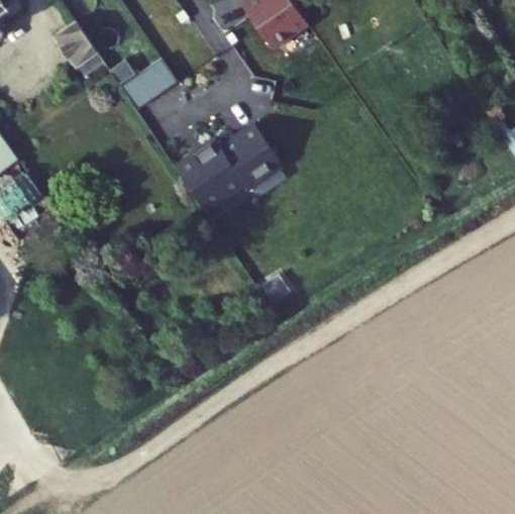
[(0,37),(2,35),(3,31),(2,29),(6,26),(0,17),(0,14),(9,9),(4,1),(5,0),(0,0),(0,37)]
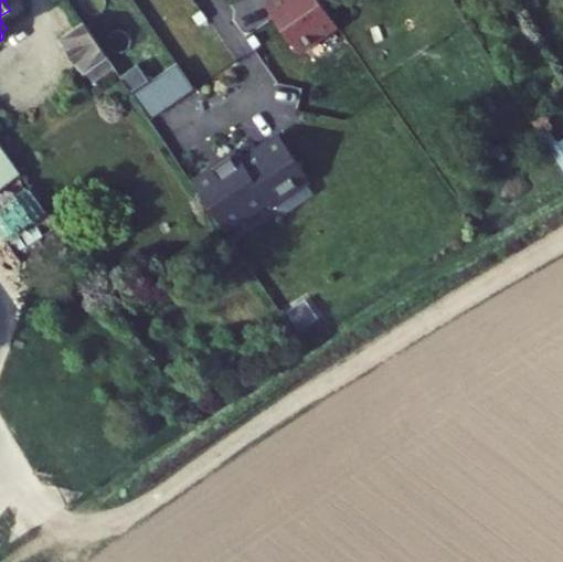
[(66,0),(83,23),(94,16),(82,0),(66,0)]
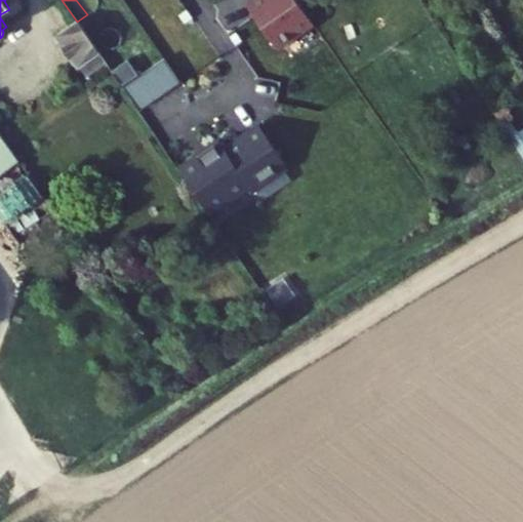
[(313,27),(294,0),(258,0),(246,9),(277,52),(313,27)]
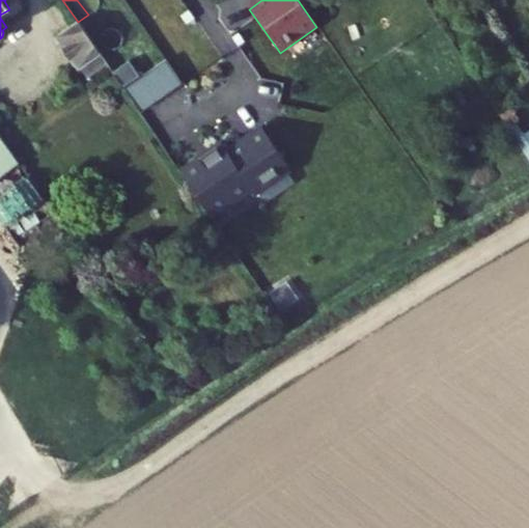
[(78,22),(54,37),(78,71),(80,70),(101,55),(78,22)]
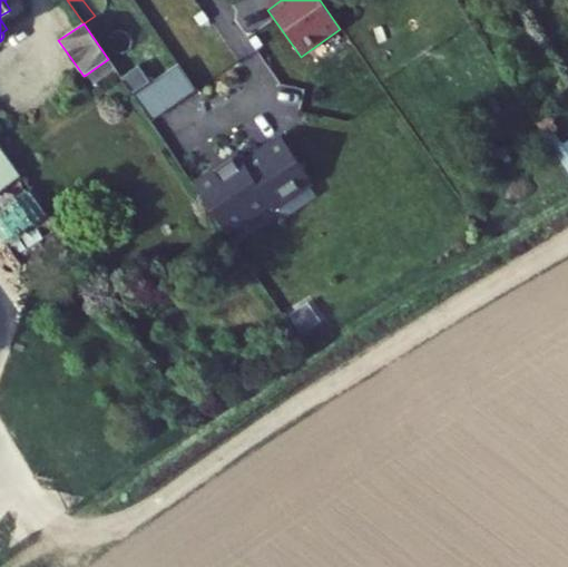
[(108,59),(86,75),(92,86),(115,70),(108,59)]
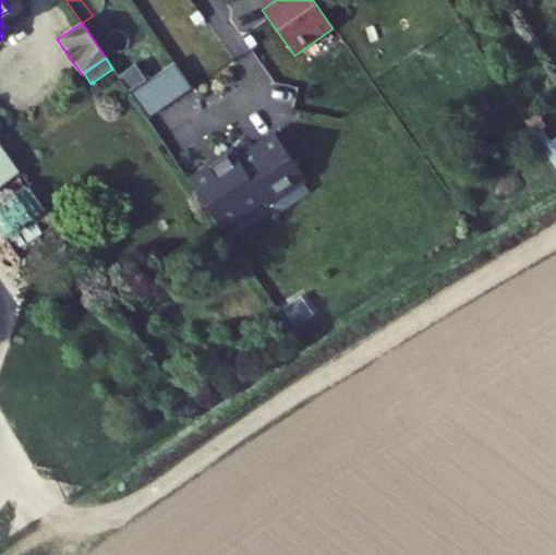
[(190,89),(172,64),(129,93),(146,119),(190,89)]
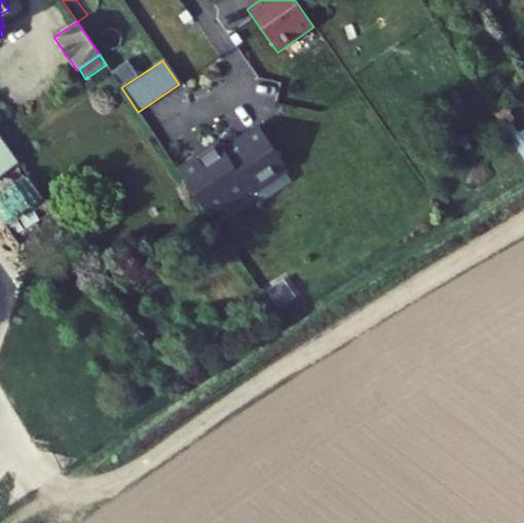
[(287,167),(258,125),(224,149),(248,184),(253,191),(287,167)]
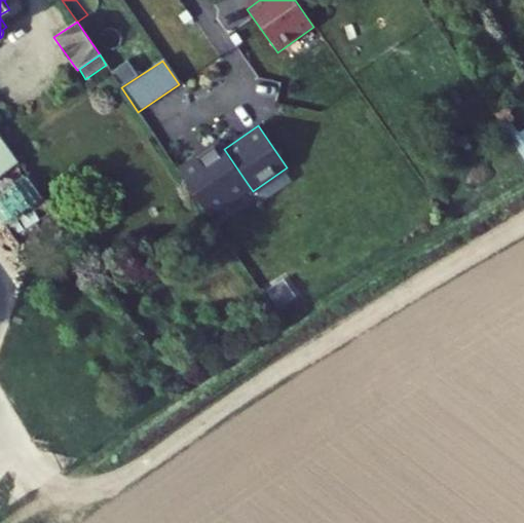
[(523,132),(513,140),(523,156),(523,132)]
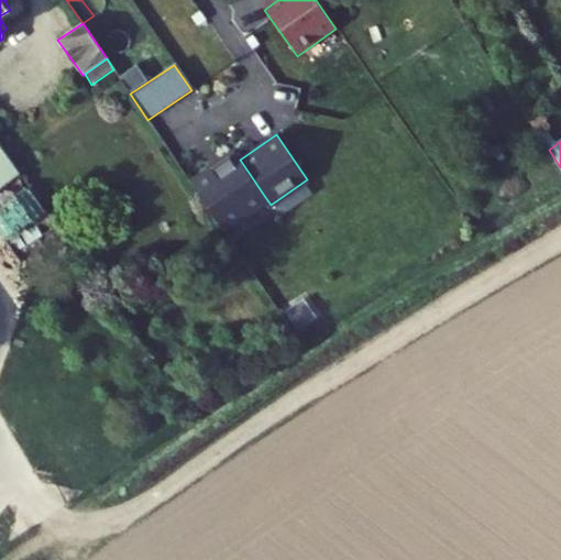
[(0,187),(19,174),(0,146),(0,187)]
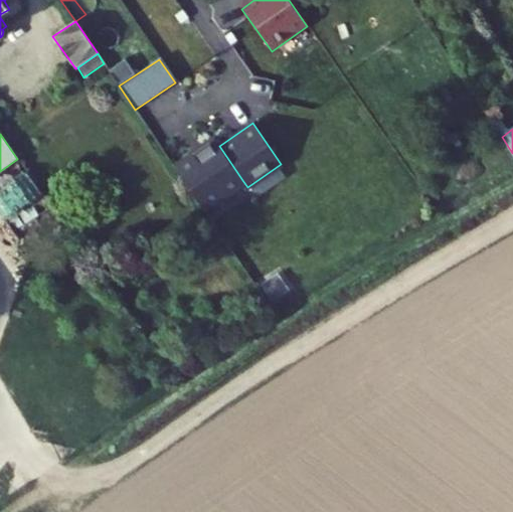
[(219,146),(214,139),(173,166),(203,211),(228,194),(226,191),(242,180),(219,146)]
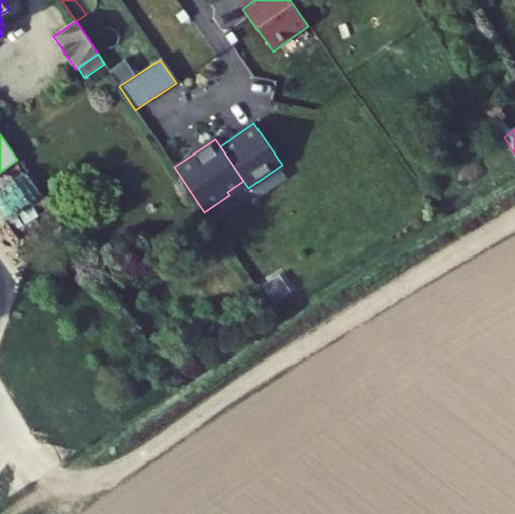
[(43,196),(0,225),(0,242),(52,209),(43,196)]
